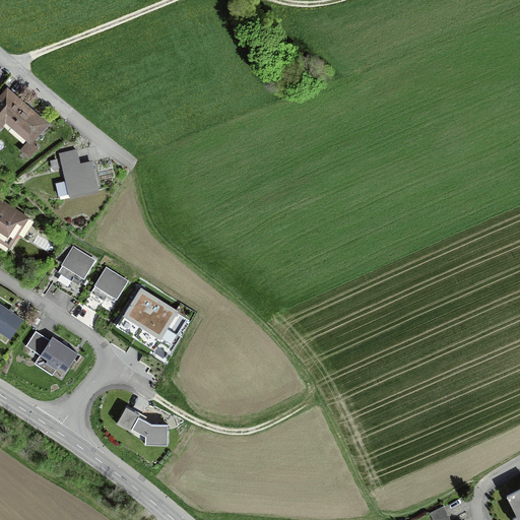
[(49,122),(7,85),(0,93),(0,128),(6,122),(26,140),(19,149),(28,156),(40,144),(35,139),(49,122)]
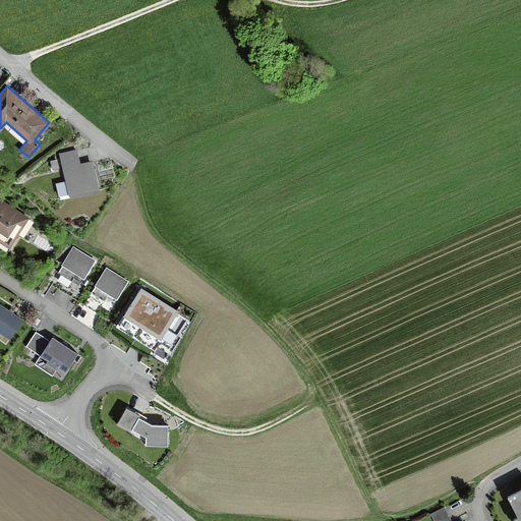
[(77,148),(59,152),(69,196),(100,189),(93,159),(80,162),(77,148)]
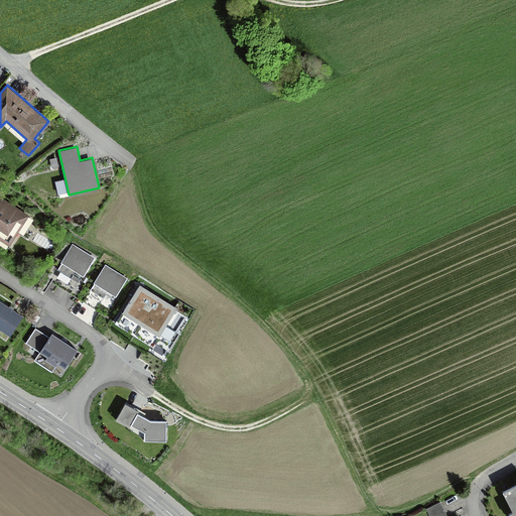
[(26,215),(0,198),(0,236),(8,242),(26,215)]
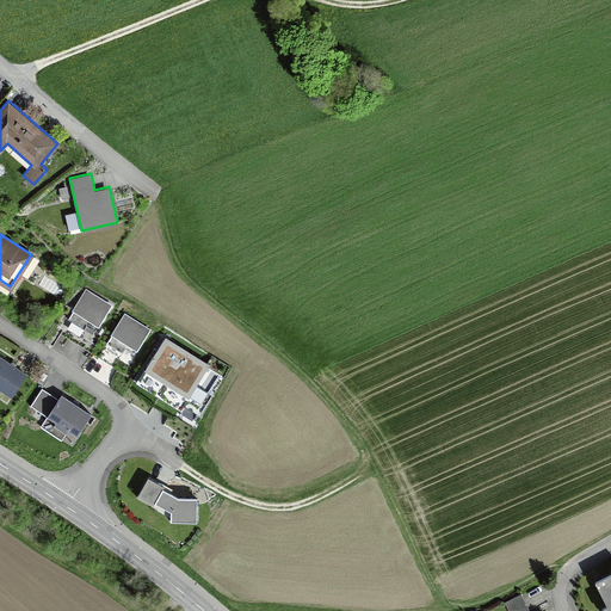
[(111,306),(86,290),(68,320),(85,331),(90,321),(98,327),(111,306)]
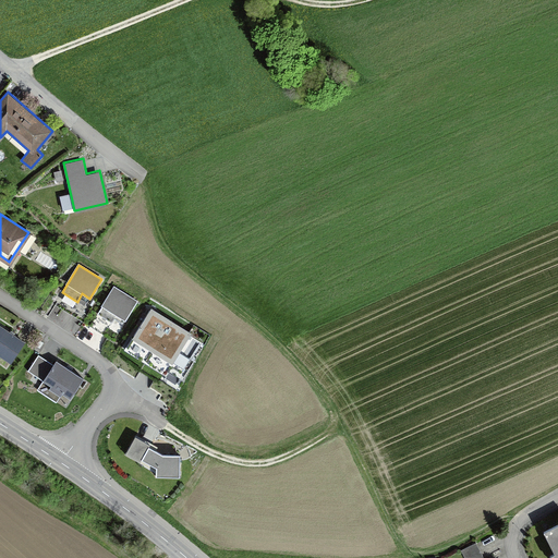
[(138,300),(114,284),(97,313),(112,323),(117,315),(125,320),(138,300)]
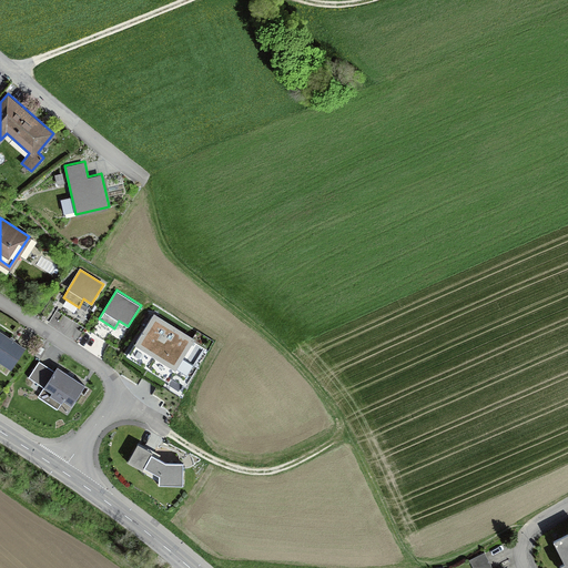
[(155,316),(131,356),(170,379),(194,341),(155,316)]
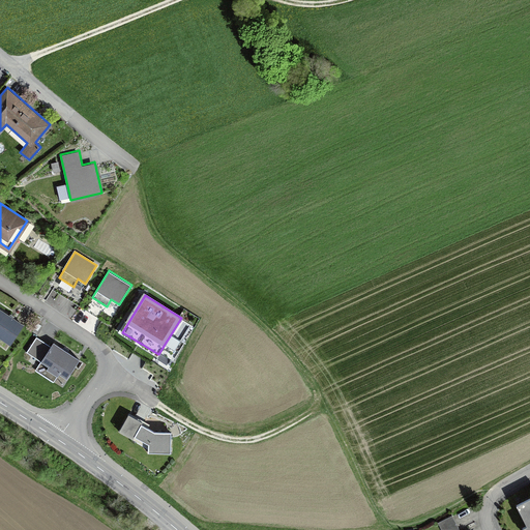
[(9,314),(0,307),(0,337),(5,341),(4,342),(10,346),(24,323),(15,317),(15,316),(10,313),(9,314)]
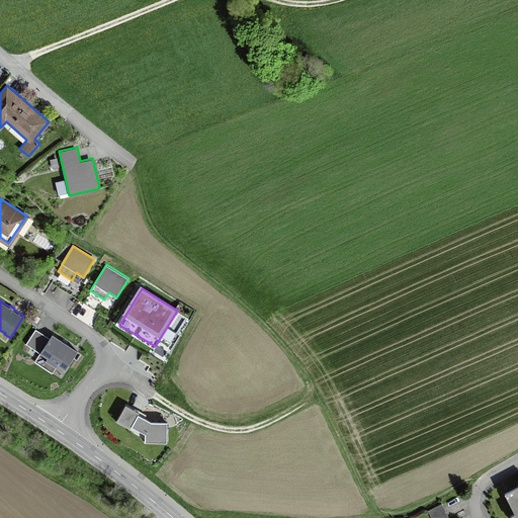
[(65,368),(77,350),(52,333),(49,337),(35,328),(25,343),(39,352),(33,361),(52,373),(58,364),(65,368)]
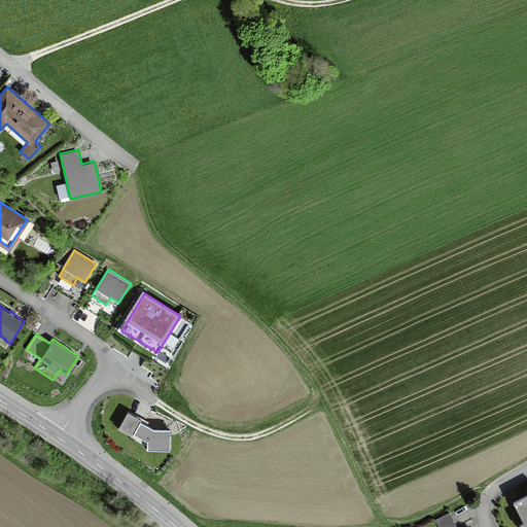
[(169,451),(170,428),(154,429),(141,422),(143,420),(128,412),(117,428),(147,445),(147,450),(169,451)]
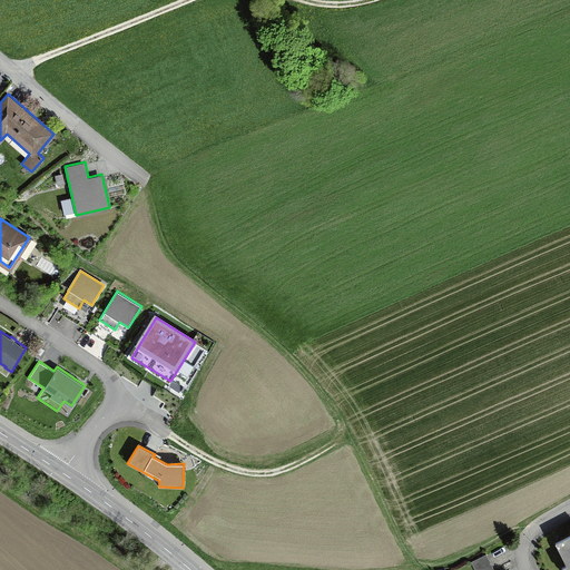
[(563,569),(569,569),(569,532),(556,540),(567,562),(562,566),(563,569)]
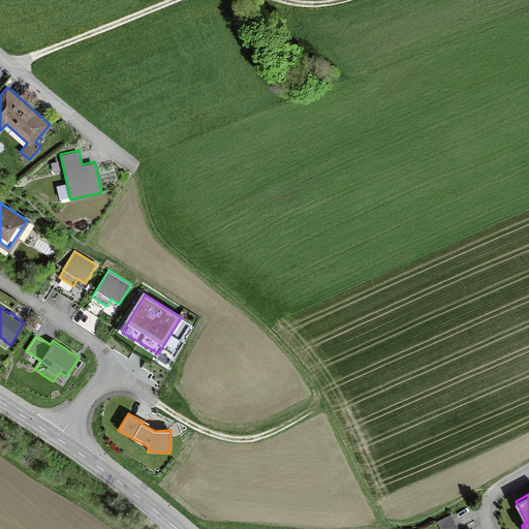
[(437,521),(440,528),(453,528),(458,527),(452,514),(437,521)]
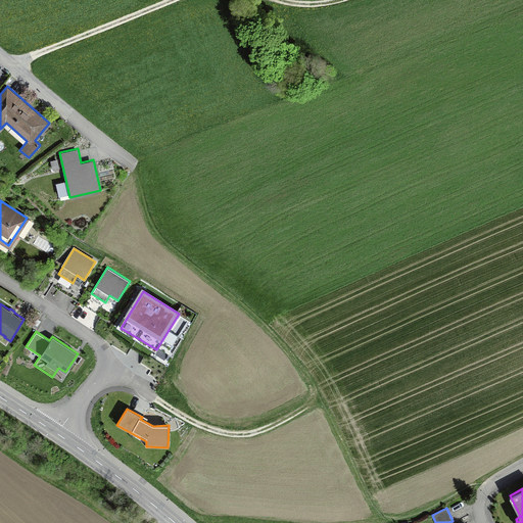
All buildings are outlined.
